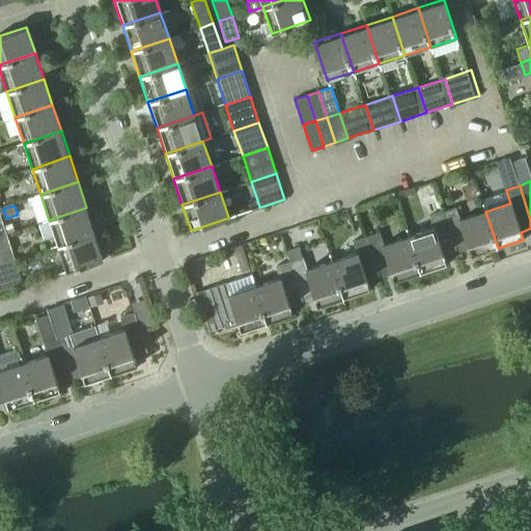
[(471,257),(498,248),(485,212),(460,220),(456,206),(443,211),(456,253),(468,249),(471,257)]
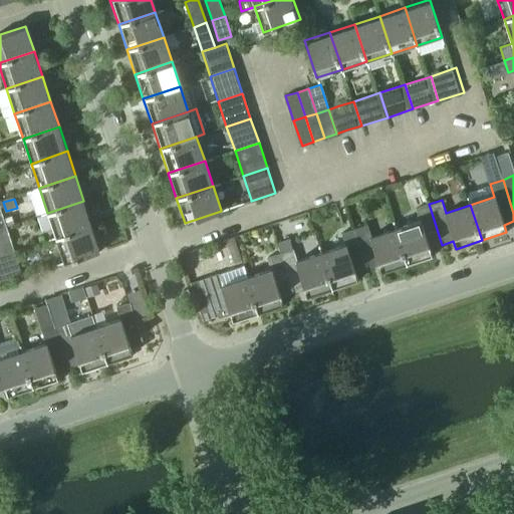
[(92,226),(83,201),(47,213),(56,238),(92,226)]
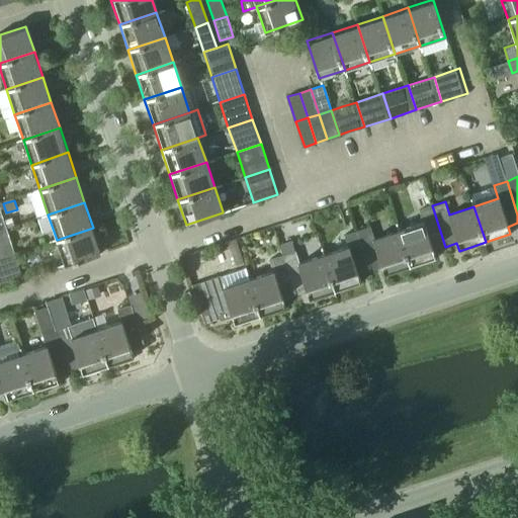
[(445,247),(432,205),(419,209),(423,223),(399,231),(411,267),(436,259),(433,251),(445,247)]
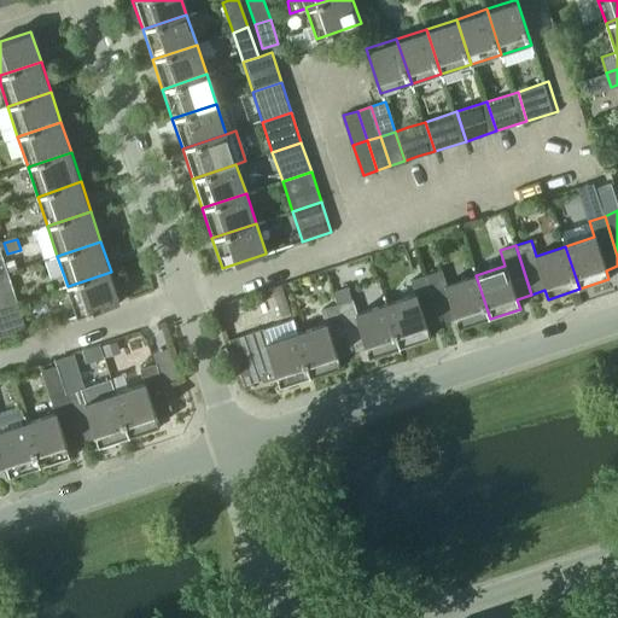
[(3,263),(6,272),(17,268),(15,258),(3,263)]
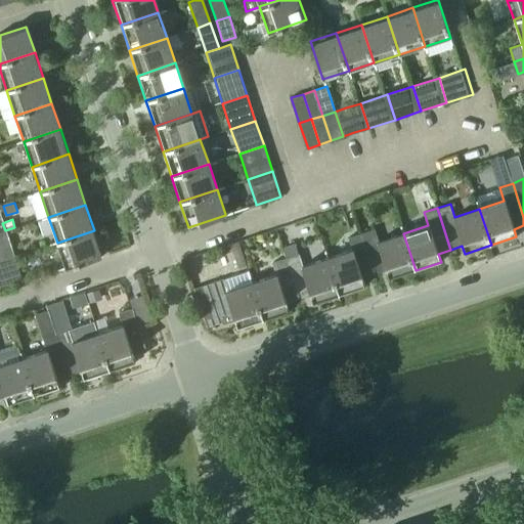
[(416,270),(403,233),(379,242),(374,228),(361,233),(375,274),(386,271),(389,278),(416,270)]
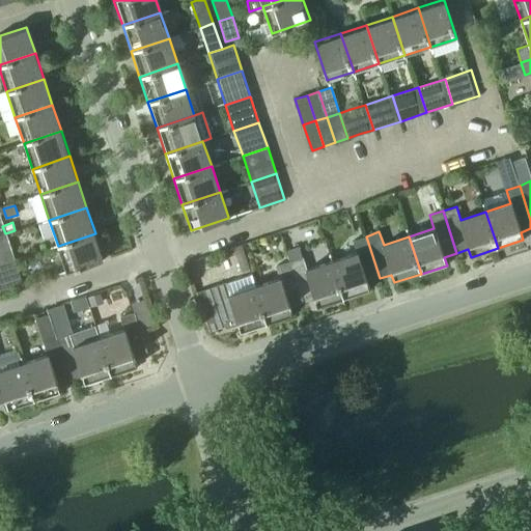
[(0,262),(14,259),(9,246),(5,233),(0,234),(0,262)]
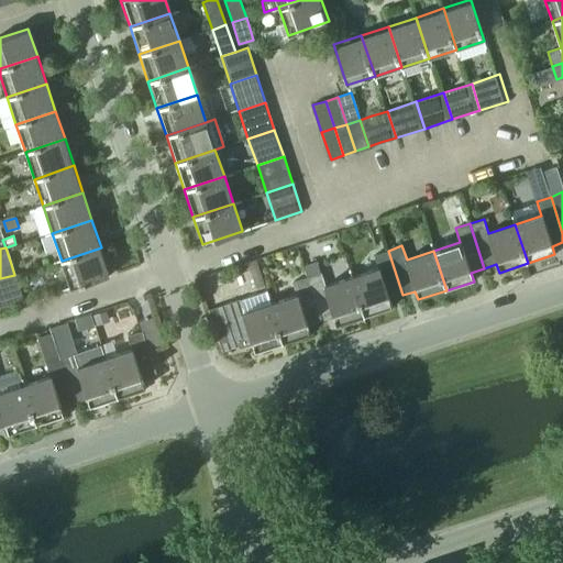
[(110,275),(101,247),(62,261),(70,288),(110,275)]
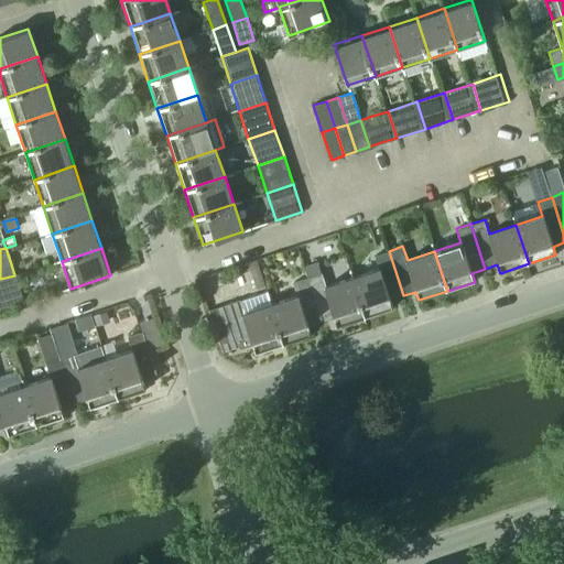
[(390,300),(403,295),(389,251),(375,256),(379,269),(353,278),(366,318),(393,308),(390,300)]
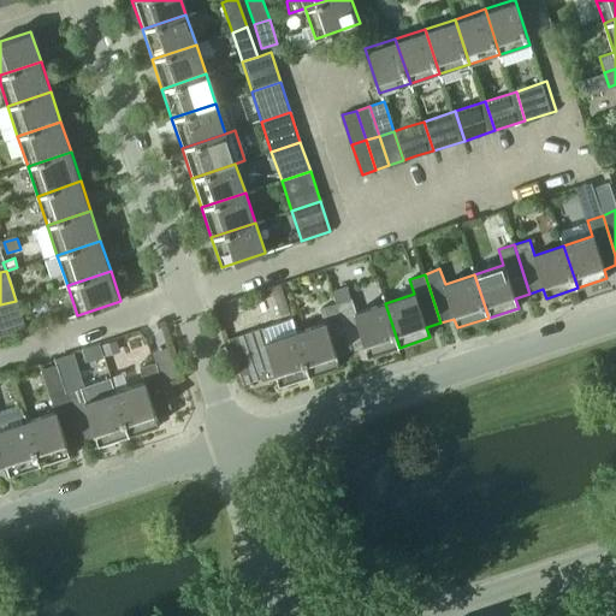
[(369,357),(400,348),(385,303),(356,313),(351,298),(336,303),(351,353),(366,348),(369,357)]
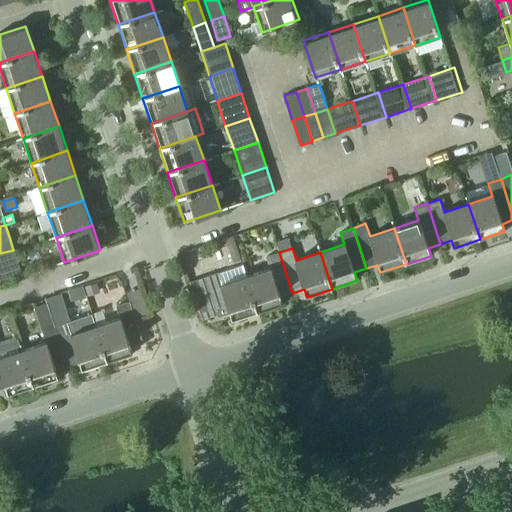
[(0,281),(21,275),(13,250),(0,253),(0,281)]
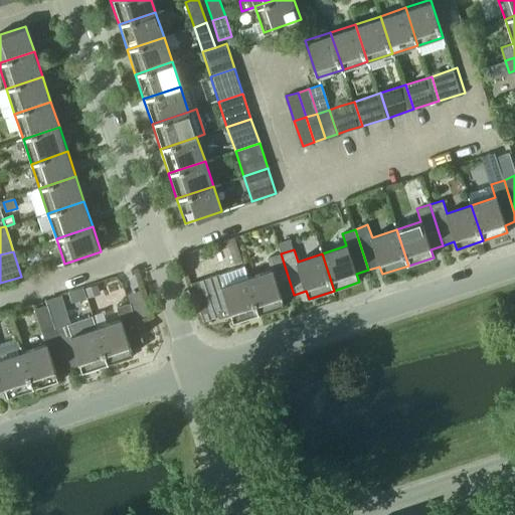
[(247,279),(260,315),(285,307),(282,299),(294,295),(281,253),(268,259),(272,272),(247,279)]
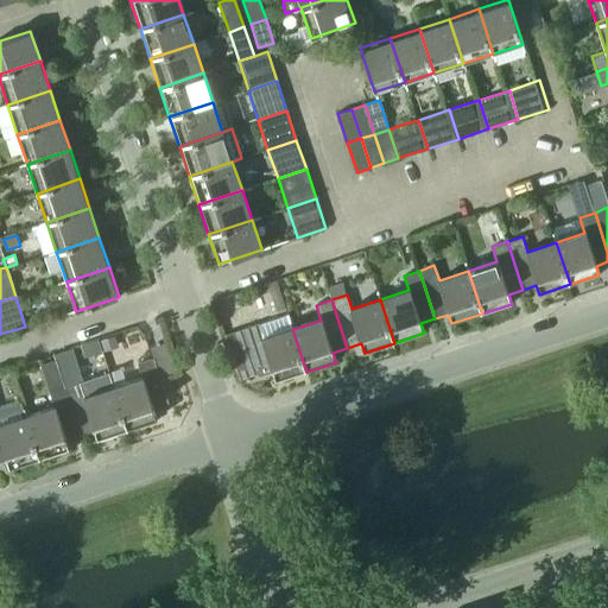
[(306,372),(292,329),(264,339),(258,323),(242,329),(258,377),(273,372),(276,381),(306,372)]
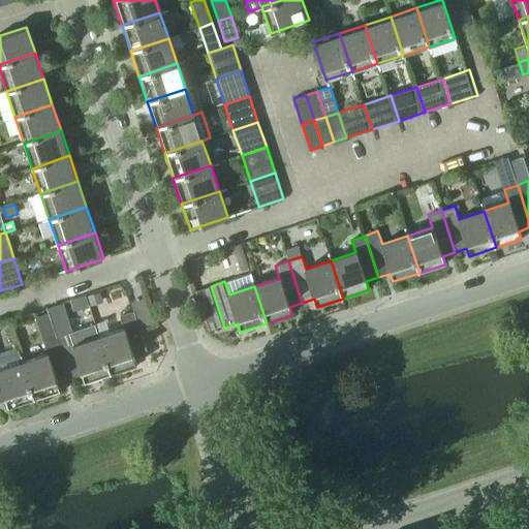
[(101,291),(88,296),(91,306),(104,302),(101,291)]
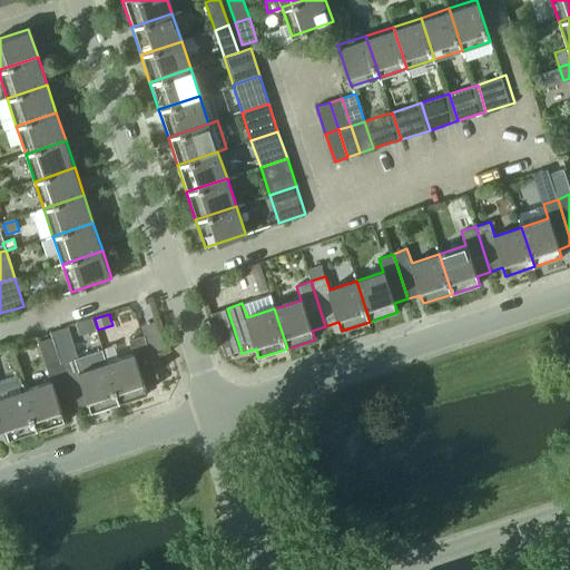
[(91,413),(119,404),(106,363),(78,372),(74,359),(62,362),(53,336),(51,337),(75,409),(88,404),(91,413)]
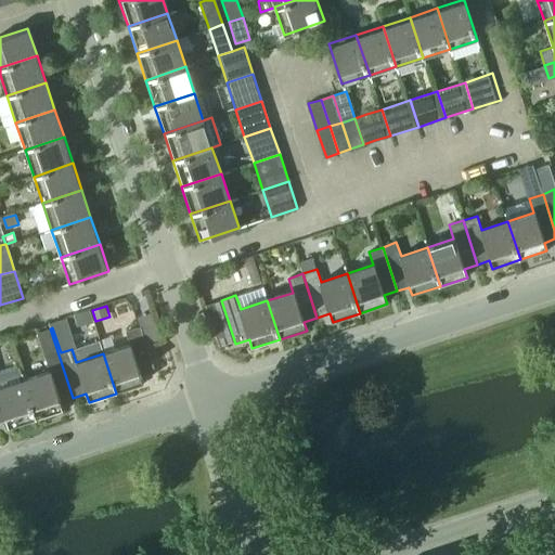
[(129,346),(103,353),(116,394),(143,385),(140,376),(153,371),(139,327),(125,332),(129,346)]
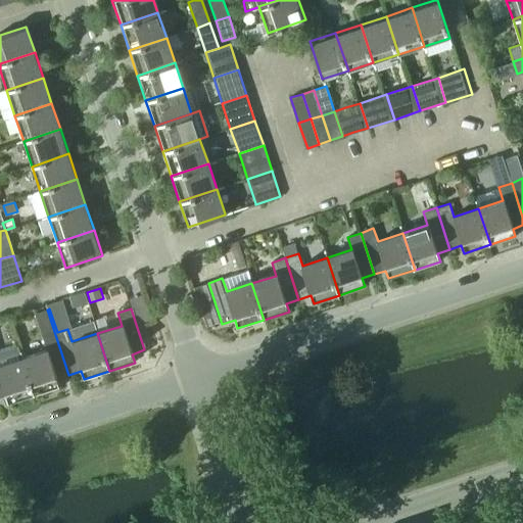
[(17,345),(34,395),(58,387),(56,379),(68,375),(47,310),(33,315),(45,350),(24,358),(20,345),(17,345)]
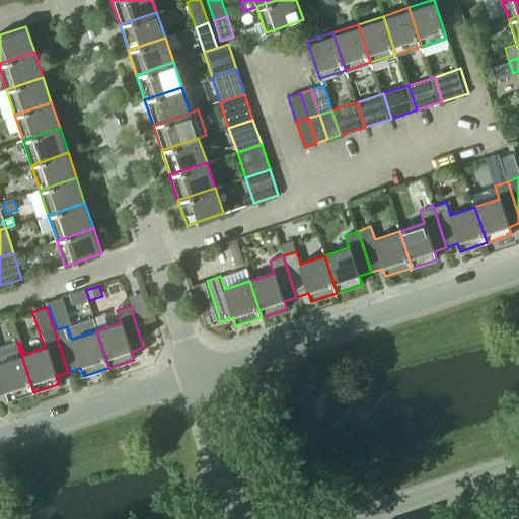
[(8,401),(33,392),(17,343),(0,349),(0,394),(5,393),(8,401)]
